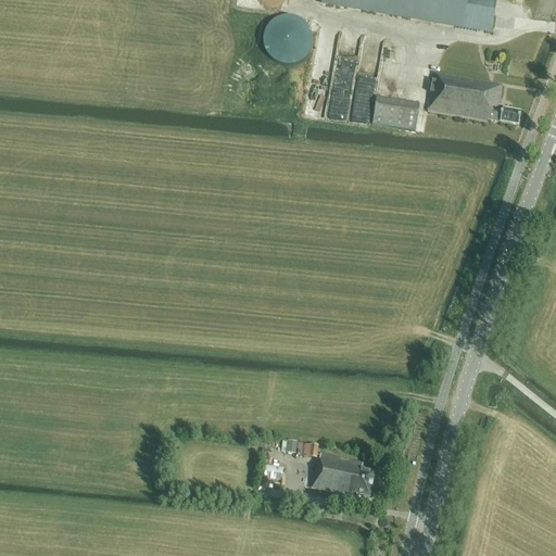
[(491,32),(496,0),(323,0),(323,2),(491,32)]
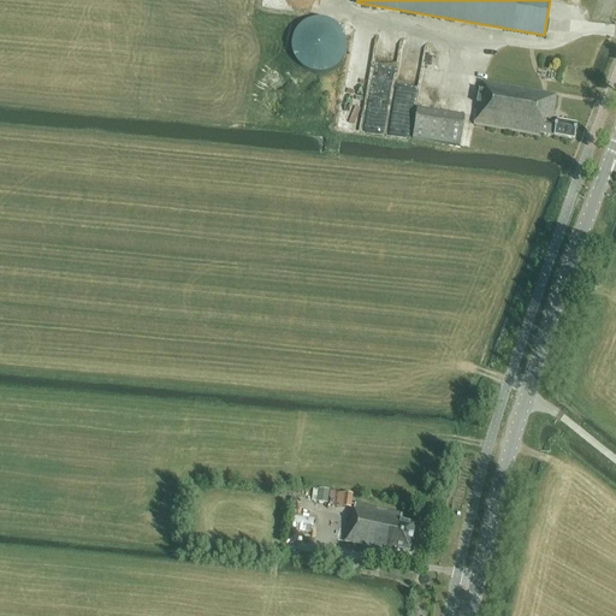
[(303,72),(314,76),(325,76),(335,71),(342,64),(345,54),(345,43),(341,34),(333,25),(323,22),(312,22),(302,27),(295,35),(291,45),(291,55),(296,65),(303,72)]
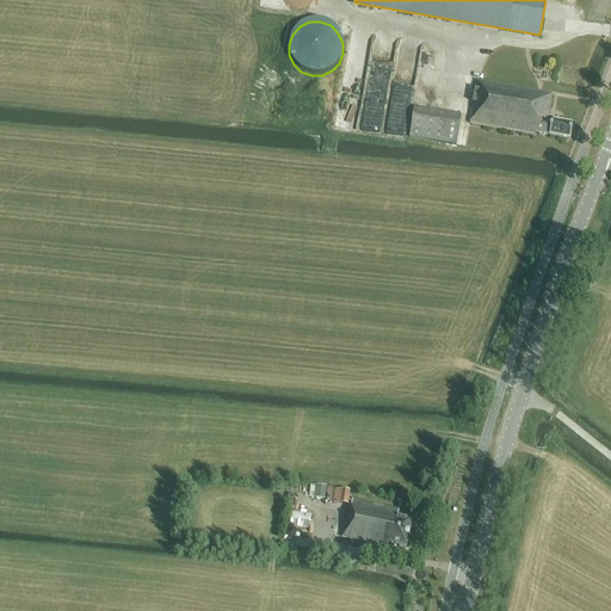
[(382,133),(403,137),(423,43),(401,38),(382,133)]
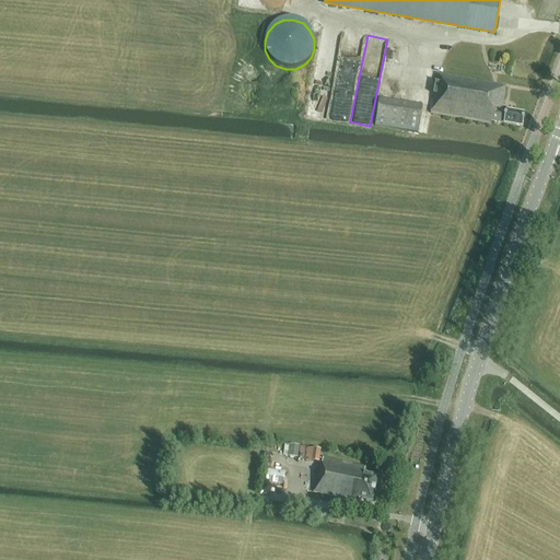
[(502,111),(505,88),(436,76),(431,115),(491,124),(491,121),(523,128),(525,115),(502,111)]
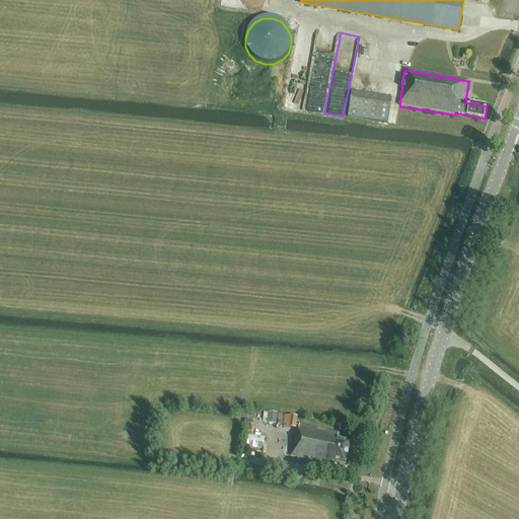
[(301,109),(305,92),(289,88),(285,105),(301,109)]
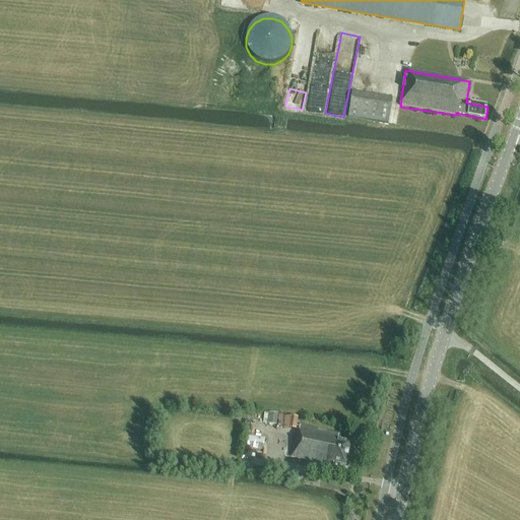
[(392,101),(352,94),(348,118),(389,125),(392,101)]
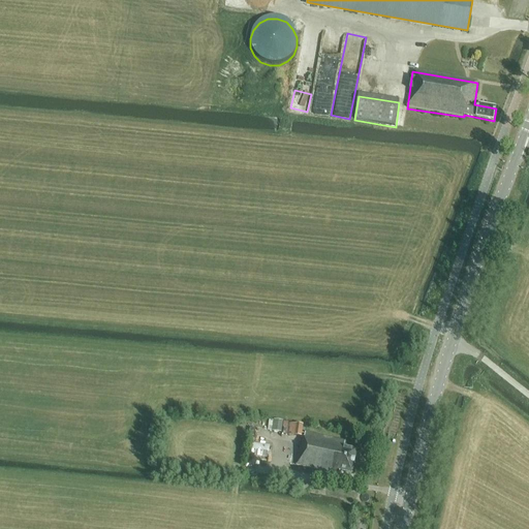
[(273,419),(271,430),(281,432),(283,422),(273,419)]
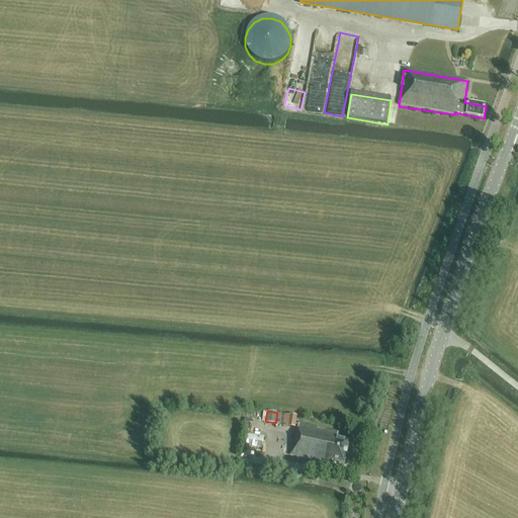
[(283,414),(282,426),(295,427),(297,416),(294,416),(283,414)]
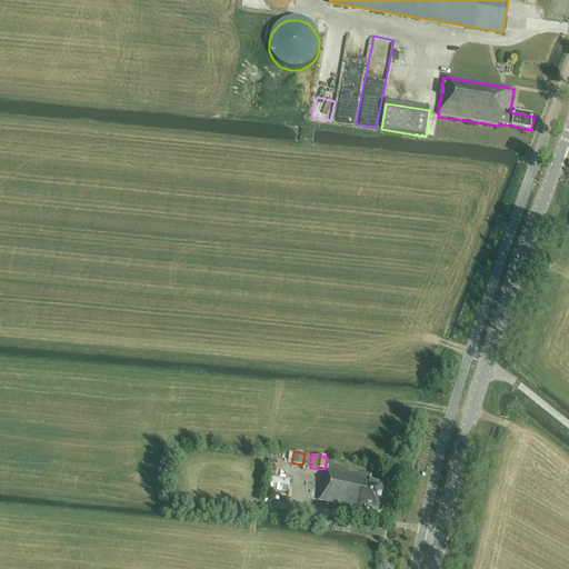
[(379,509),(383,485),(370,481),(371,475),(328,466),(326,478),(323,478),(319,501),(357,509),(357,508),(365,509),(366,507),(379,509)]
